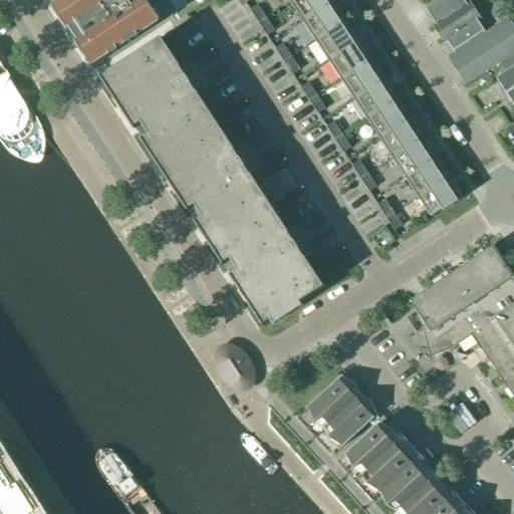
[(63,0),(53,7),(55,9),(56,8),(71,31),(70,32),(71,33),(72,32),(77,39),(75,40),(77,42),(78,41),(93,64),(92,65),(93,67),(162,24),(161,22),(149,4),(154,0),(63,0)]
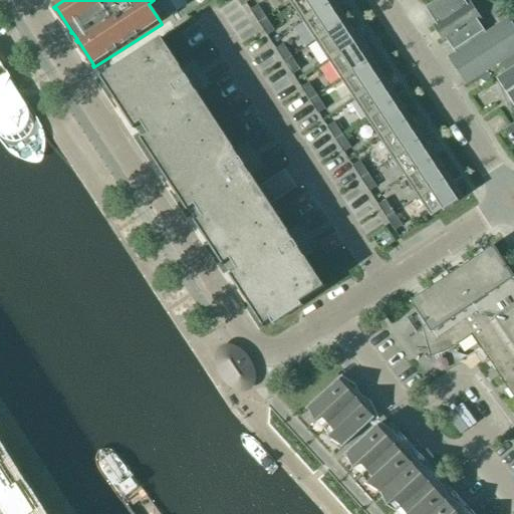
[(303,22),(335,2),(333,0),(294,0),(290,3),(303,22)]
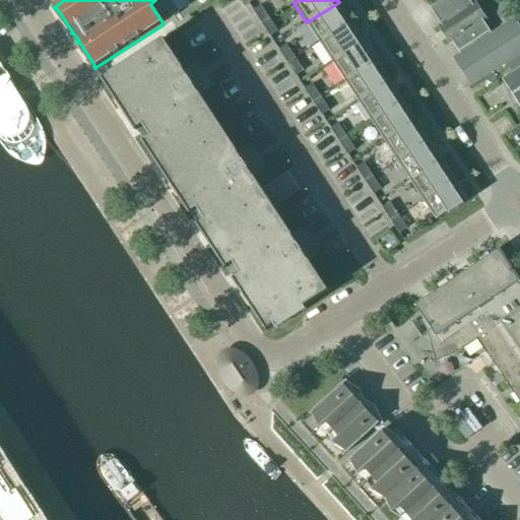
[(492,35),(468,0),(442,0),(430,8),(460,55),(457,57),(453,60),(471,87),(519,55),(519,27),(515,19),(492,35)]
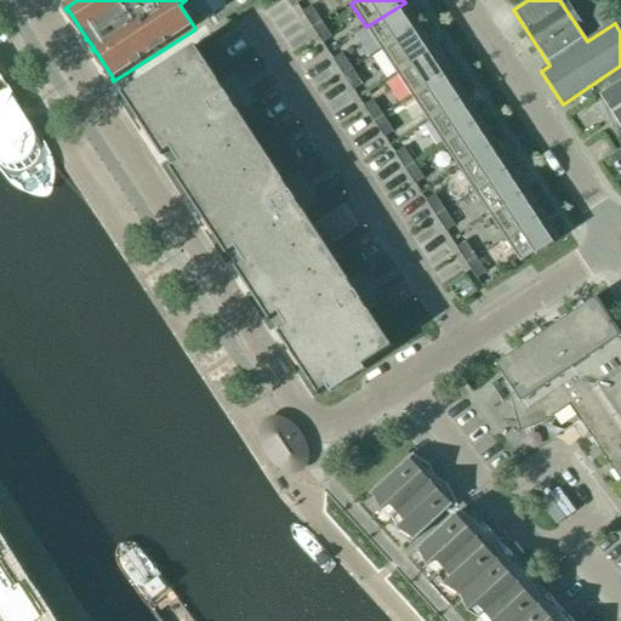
[(382,51),(420,26),(405,3),(366,27),(382,51)]
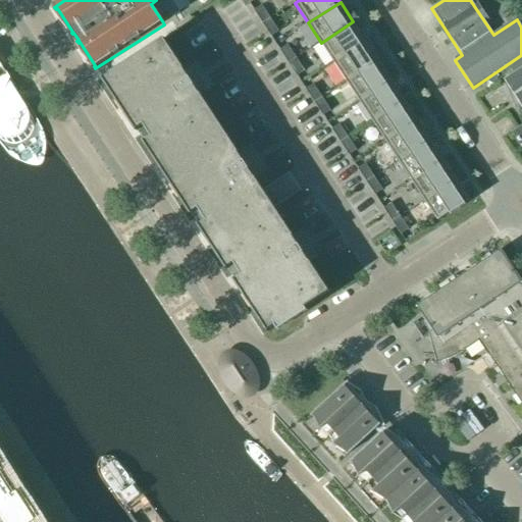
[(262,24),(271,18),(262,6),(255,11),(254,10),(253,11),(262,24)]
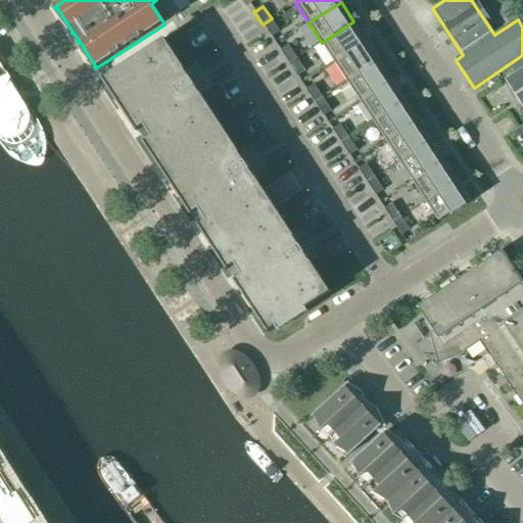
[(272,18),(263,25),(272,38),(273,38),(272,37),(280,32),(272,18)]
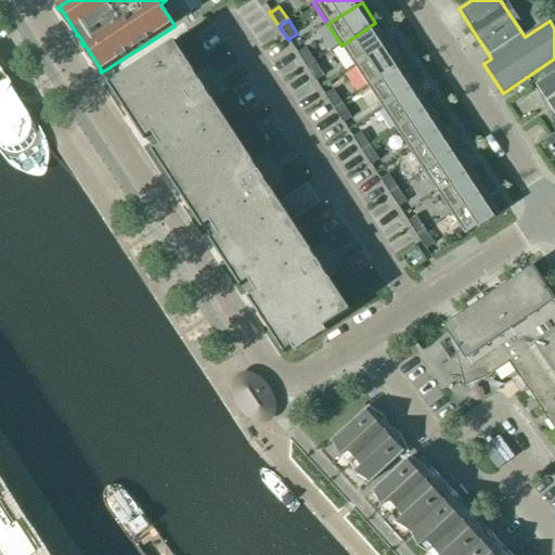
[(355,66),(389,44),(375,23),(341,46),(355,66)]
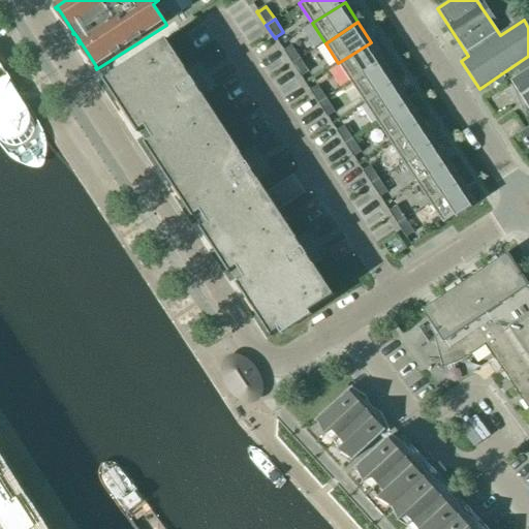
[(186,70),(166,40),(103,82),(272,338),(335,297),(314,266),(318,263),(301,238),(298,240),(259,181),(262,179),(246,153),(242,155),(204,96),(207,94),(190,68),(186,70)]
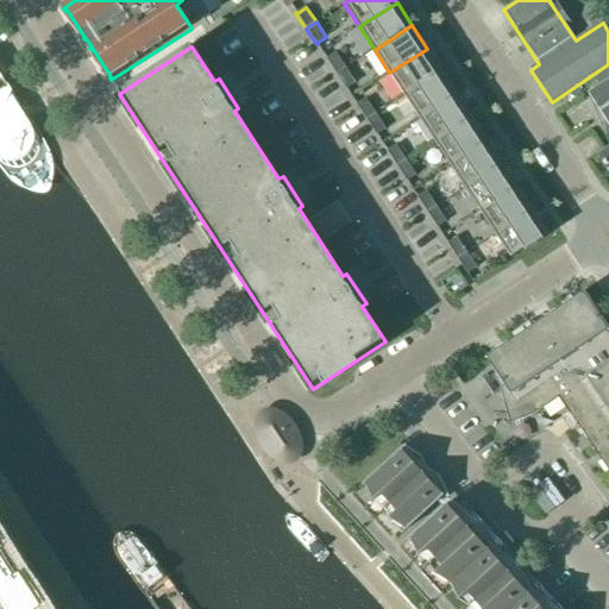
[(405,96),(443,71),(427,49),(389,73),(405,96)]
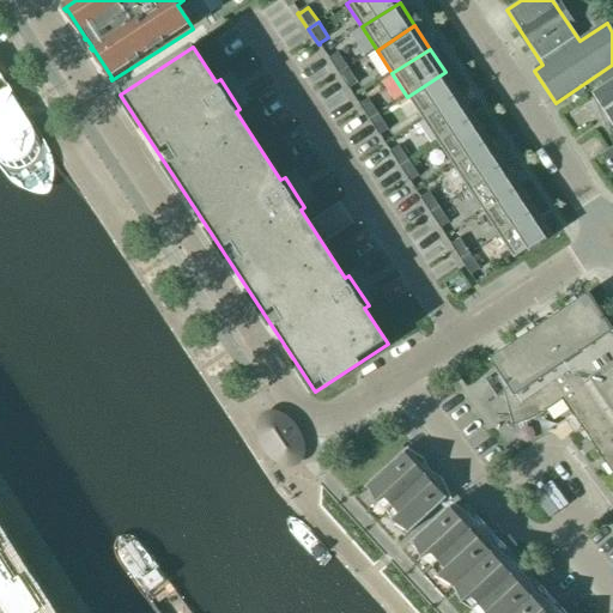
[(339,76),(349,68),(339,53),(329,60),(329,59),(328,59),(339,76)]
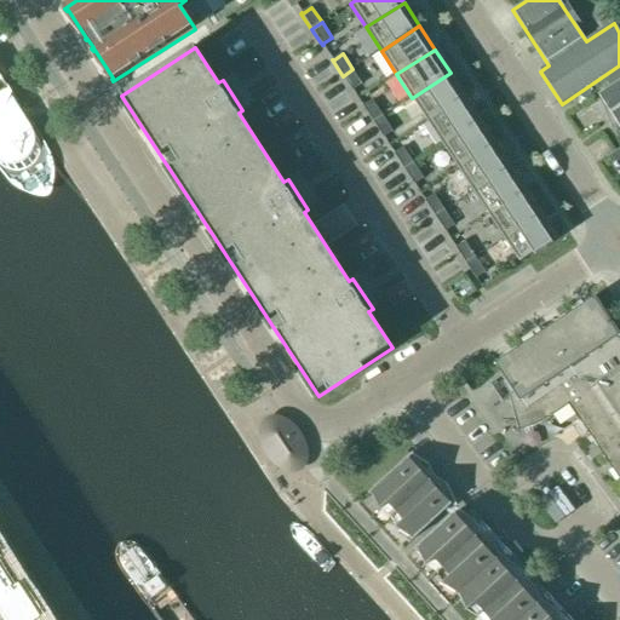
[(352,69),(343,76),(352,92),(354,92),(354,91),(363,85),(352,69)]
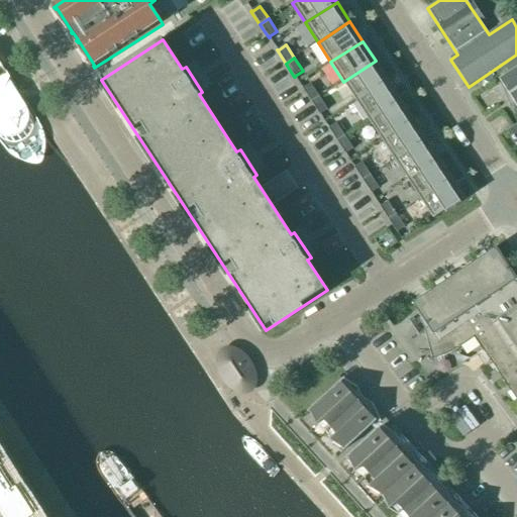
[(356,101),(388,81),(376,61),(343,82),(356,101)]
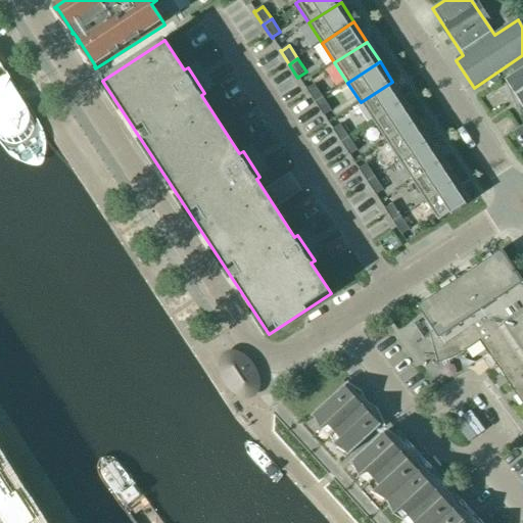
[(522,69),(506,82),(522,108),(522,129),(515,135),(522,147),(522,69)]
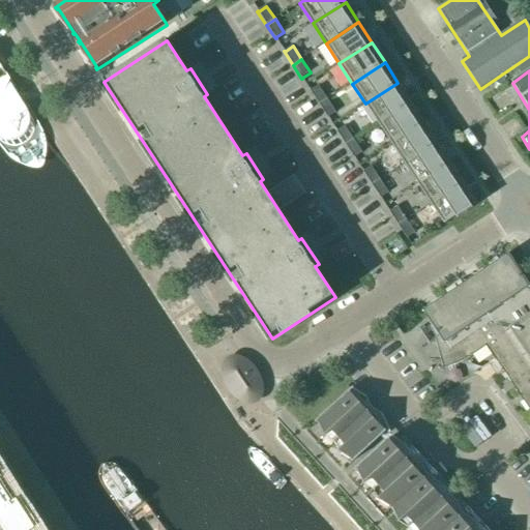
[(378,124),(411,102),(398,83),(365,104),(378,124)]
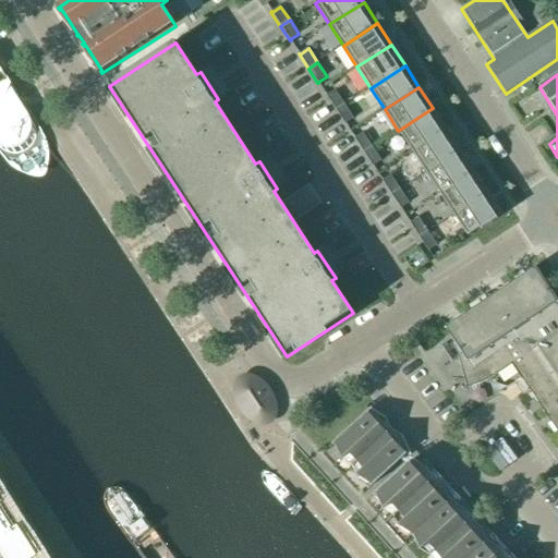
[(336,111),(346,105),(336,91),(327,96),(326,96),(336,111)]
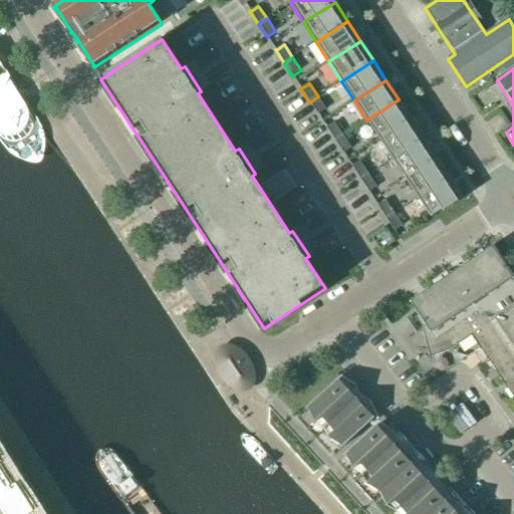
[(318,96),(309,102),(318,115),(319,115),(318,114),(326,109),(318,96)]
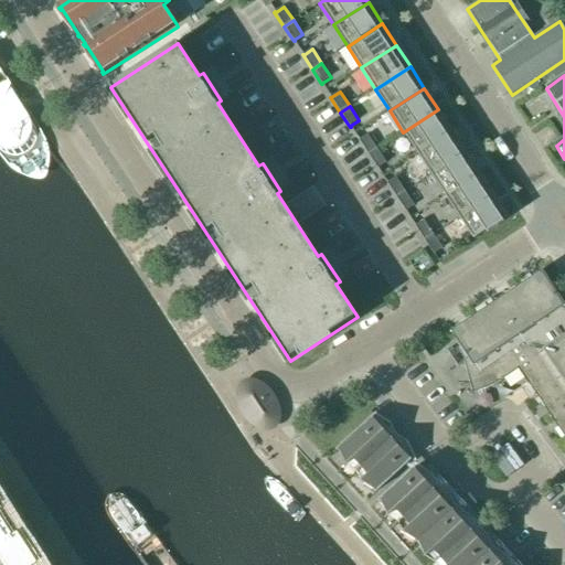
[(417,153),(452,130),(438,109),(403,132),(417,153)]
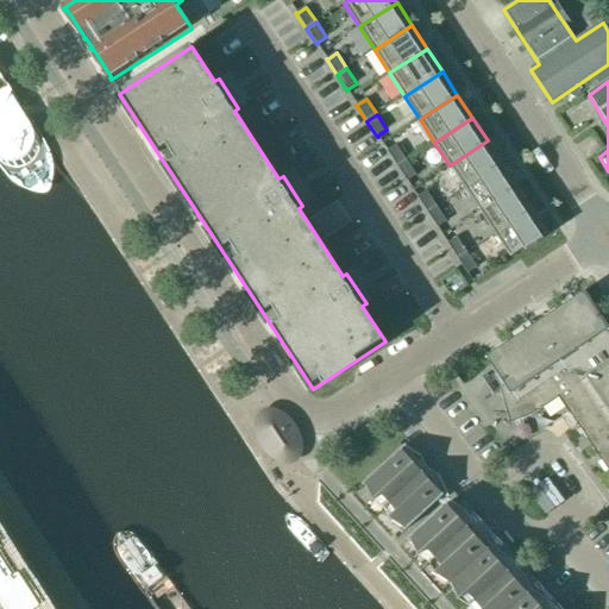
[(465,189),(503,164),(488,140),(450,165),(465,189)]
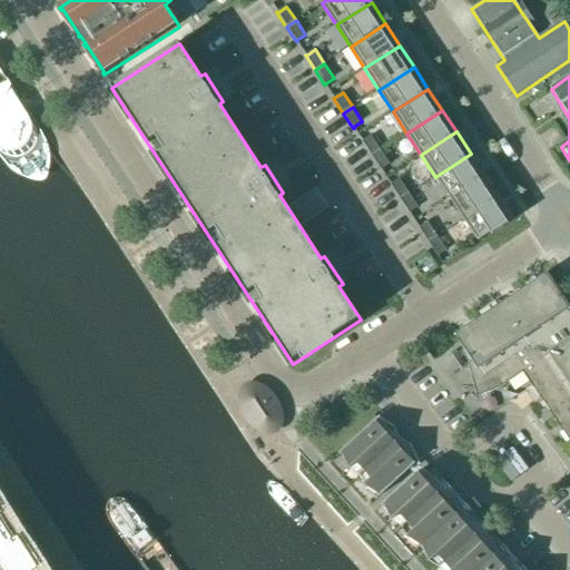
[(372,157),(381,150),(372,136),(363,141),(362,141),(372,157)]
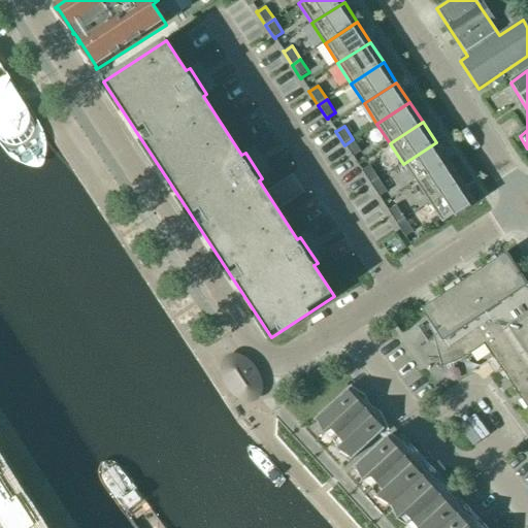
[(353,139),(344,145),(353,159),(354,158),(361,153),(353,139)]
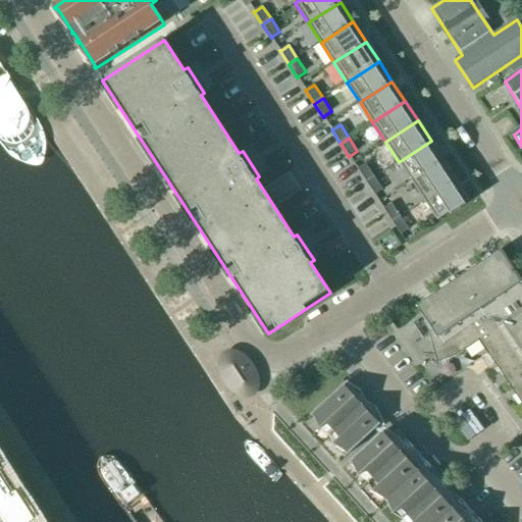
[(412,181),(444,160),(431,141),(399,162),(412,181)]
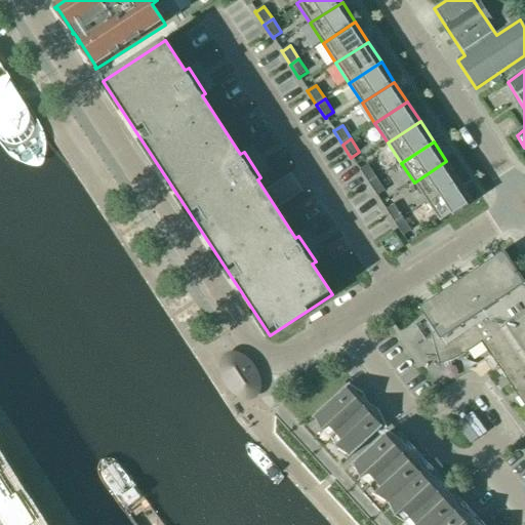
[(427,203),(459,182),(446,161),(414,183),(427,203)]
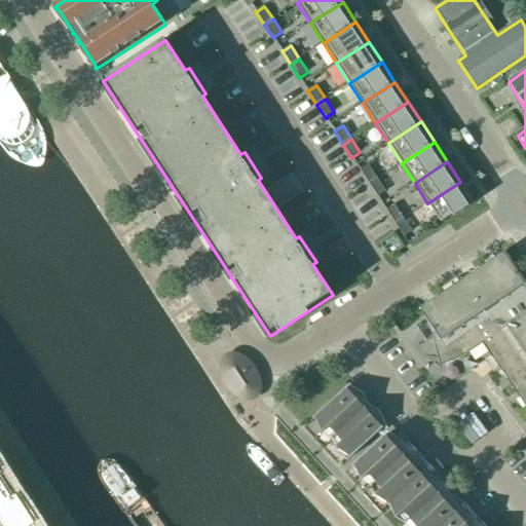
[(369,184),(378,179),(369,165),(361,171),(361,170),(360,171),(369,184)]
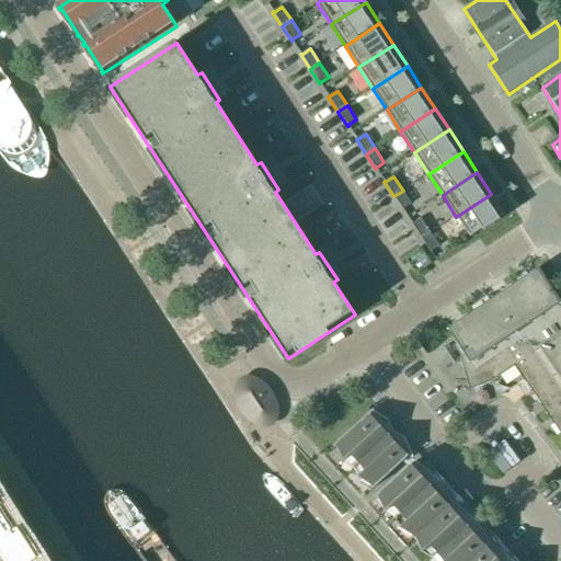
[(403,191),(393,196),(403,212),(404,210),(403,210),(412,204),(403,191)]
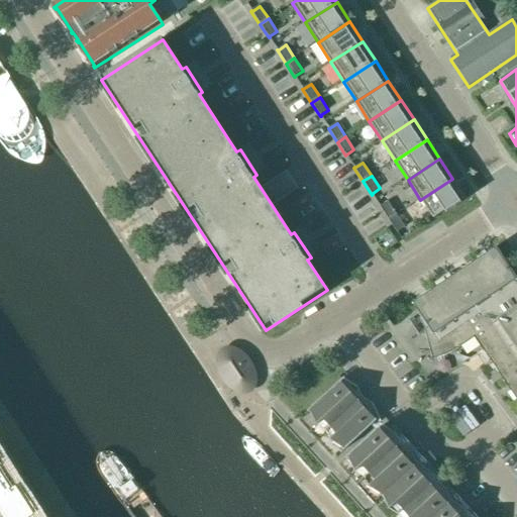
[(452,179),(420,200),(433,220),(466,199),(452,179)]
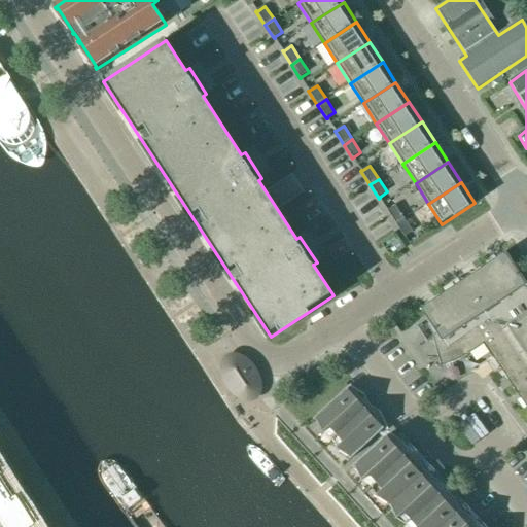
[(396,224),(405,219),(396,206),(388,211),(387,210),(387,211),(396,224)]
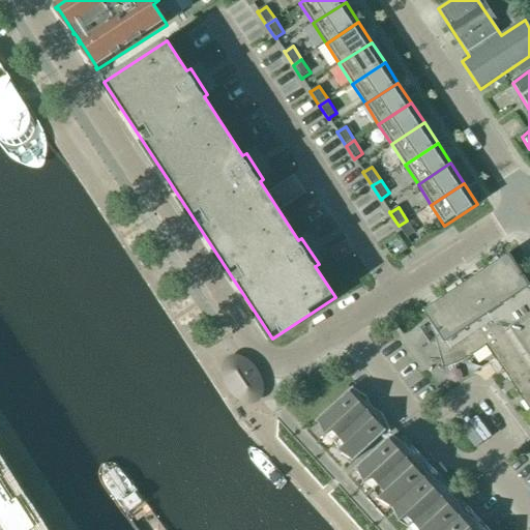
[(407,221),(399,226),(407,240),(408,239),(407,238),(415,233),(407,221)]
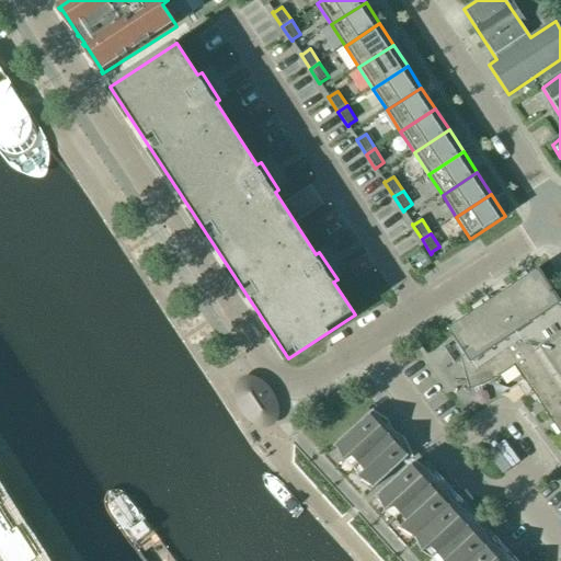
[(560,302),(538,270),(448,330),(455,341),(450,343),(460,358),(456,362),(457,363),(461,359),(469,389),(465,390),(465,392),(472,390),(479,388),(482,387),(489,384),(495,380),(499,378),(515,367),(560,435),(560,302)]
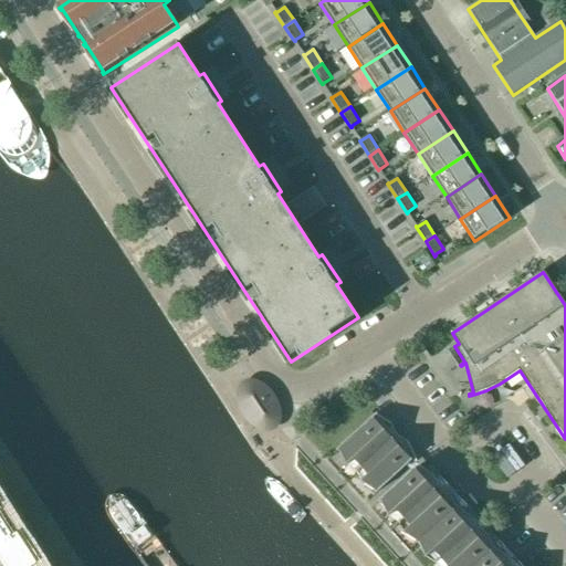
[(266,430),(276,423),(276,422),(278,419),(278,416),(278,412),(276,410),(276,408),(275,406),(274,404),(269,395),(268,394),(265,392),(264,390),(262,389),(260,388),(258,387),(254,386),(251,386),(242,391),(241,395),(241,397),(241,399),(241,401),(241,404),(242,406),(242,407),(243,410),(244,411),(250,420),(251,421),(252,422),(255,426),(258,427),(260,428),(263,429),(266,430)]
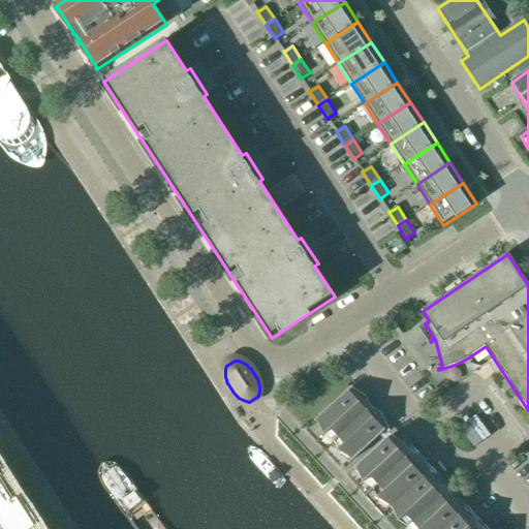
[(338,437),(367,411),(355,399),(361,395),(366,398),(367,397),(353,389),(352,387),(316,421),(317,423),(324,436),(325,436),(324,435),(331,430),(338,437)]
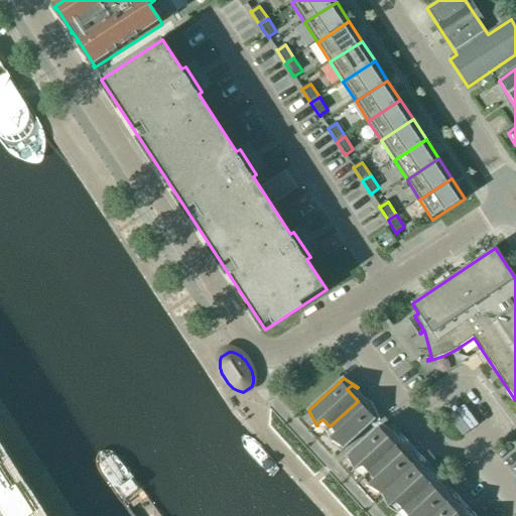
[(358,401),(330,426),(337,434),(331,439),(330,440),(343,448),(344,449),(379,417),(378,416),(372,403),(370,403),(373,409),(369,413),(358,401)]
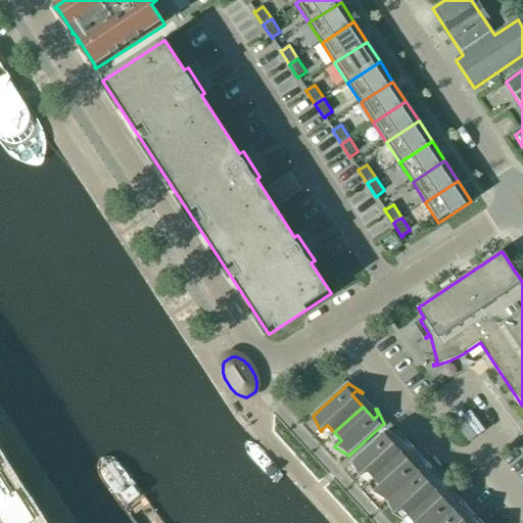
[(401,440),(389,432),(388,431),(351,464),(352,465),(360,479),(361,478),(361,477),(367,472),(381,487),(375,493),(374,492),(374,493),(387,502),(387,503),(394,517),(395,516),(401,510),(413,522),(465,522),(461,518),(465,514),(471,517),(471,516),(459,508),(458,507),(450,493),(449,494),(453,500),(447,504),(426,479),(421,484),(416,478),(423,471),(436,479),(436,478),(424,470),(423,469),(416,456),(415,457),(418,462),(413,466),(391,442),(395,438),(401,441),(401,440)]
